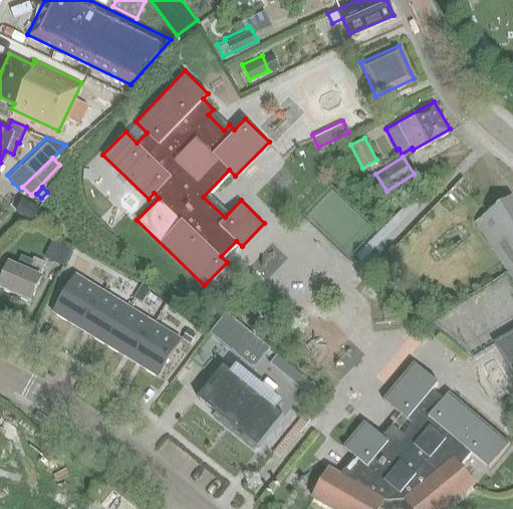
[(512,196),(511,194),(475,218),(512,276),(512,196)]
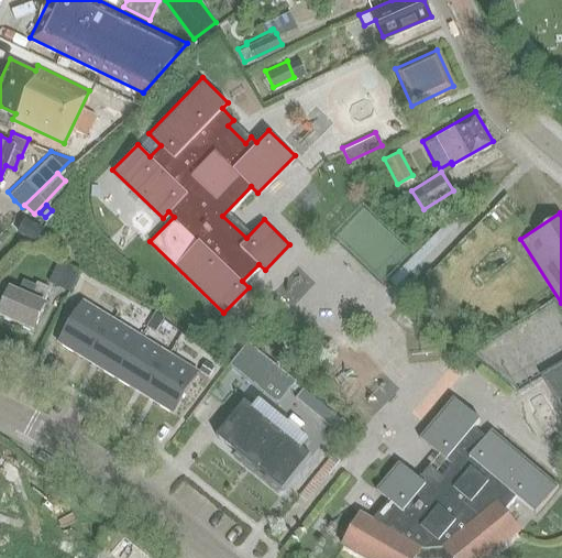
[(35,239),(42,226),(24,217),(18,230),(35,239)]
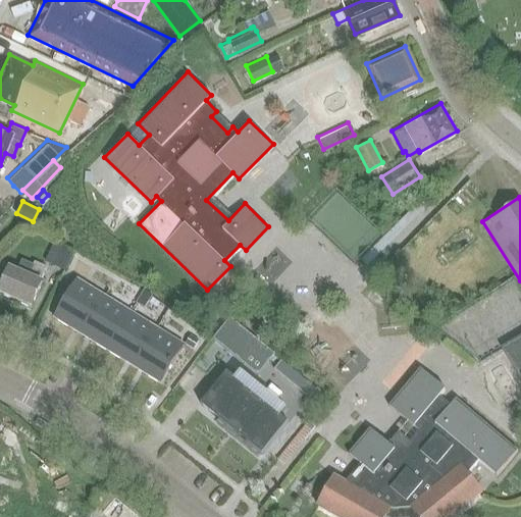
[(50,262),(62,267),(71,248),(52,239),(44,259),(50,262)]
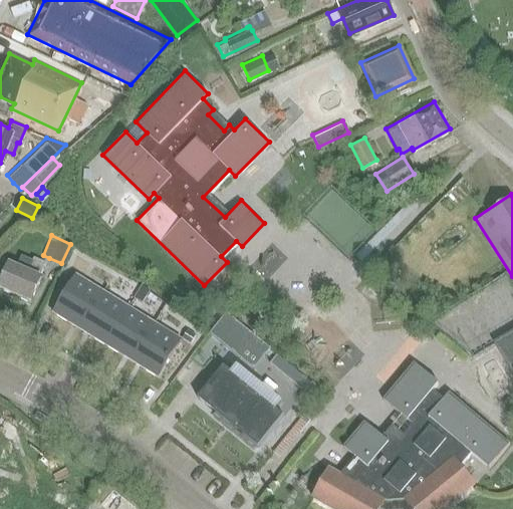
[(150,247),(142,256),(151,265),(159,256),(150,247)]
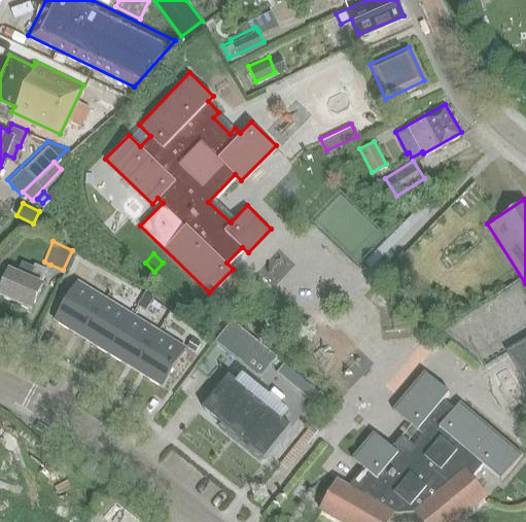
[(45,267),(34,261),(33,263),(22,258),(16,271),(9,268),(0,288),(0,292),(31,306),(41,281),(39,281),(45,267)]
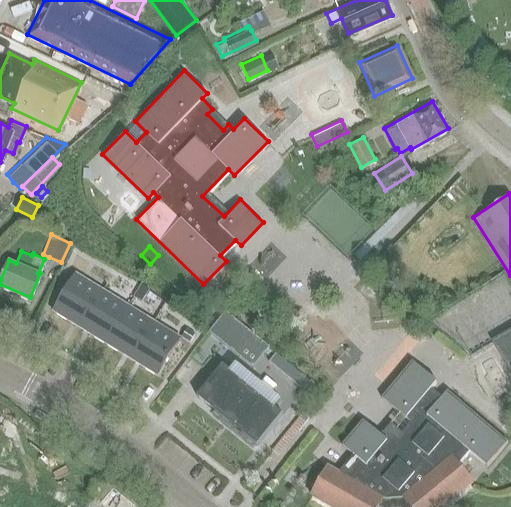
[(75,271),(51,308),(78,325),(101,287),(75,271)]
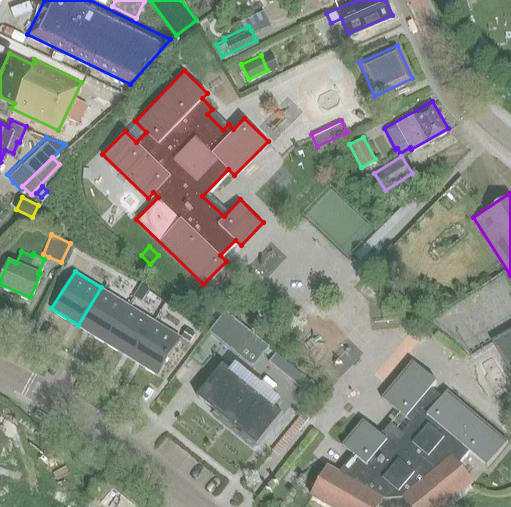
[(148,286),(140,281),(133,291),(141,296),(148,286)]
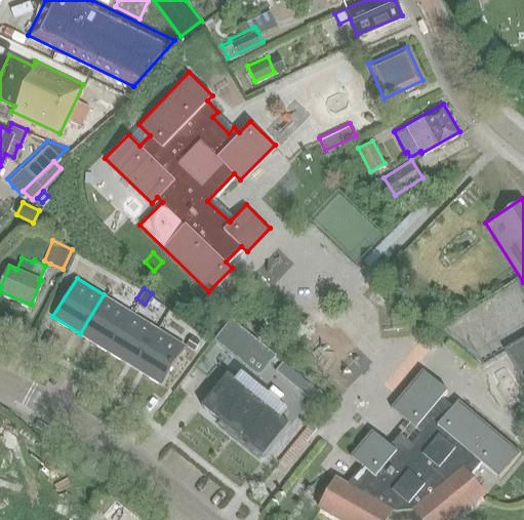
[(104,294),(80,333),(107,349),(130,311),(104,294)]
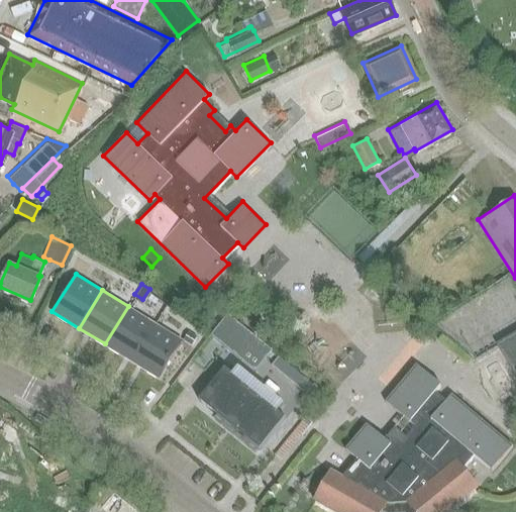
[(128,306),(105,343),(130,360),(153,322),(128,306)]
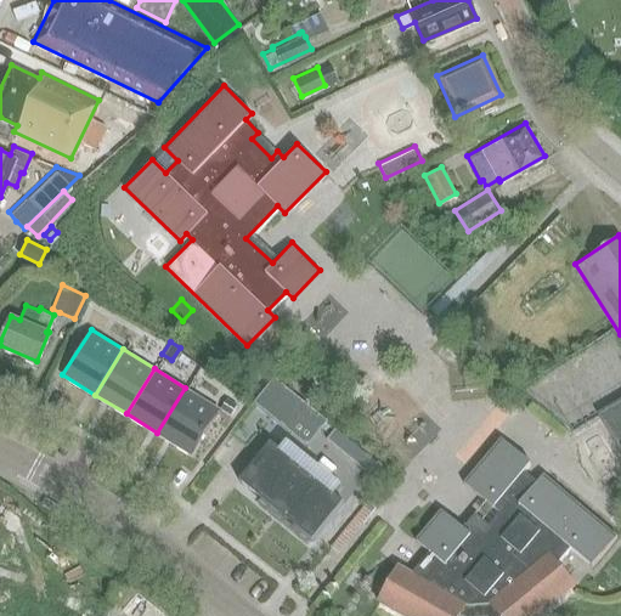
[(323,418),(269,374),(249,399),(286,427),(297,413),(315,428),(323,418)]
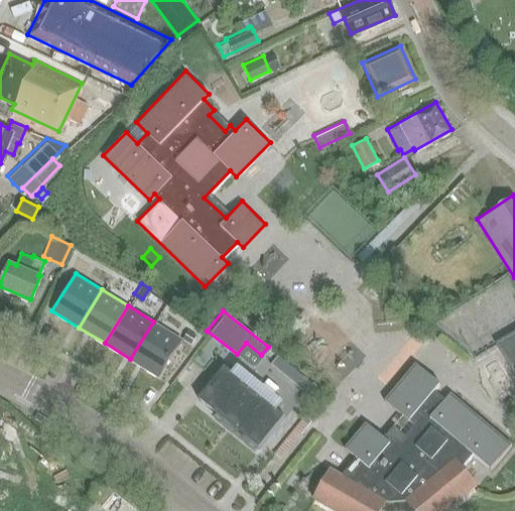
[(153,322),(130,359),(157,375),(180,338),(153,322)]
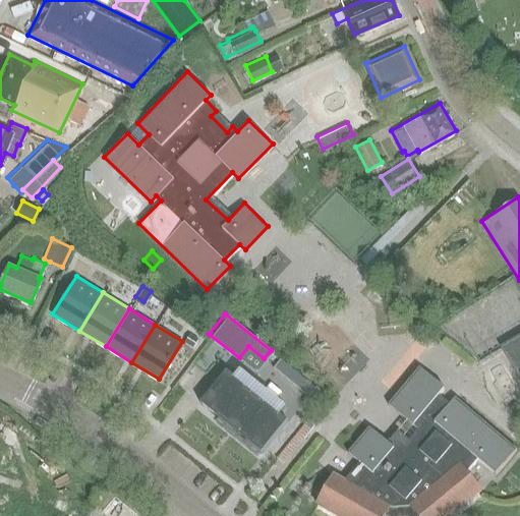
[(182,340),(191,346),(197,336),(188,331),(182,340)]
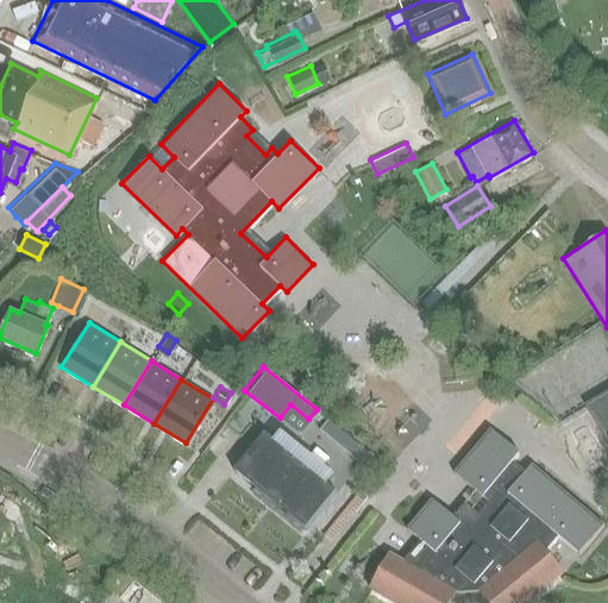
[(607,441),(607,389),(585,404),(607,441)]
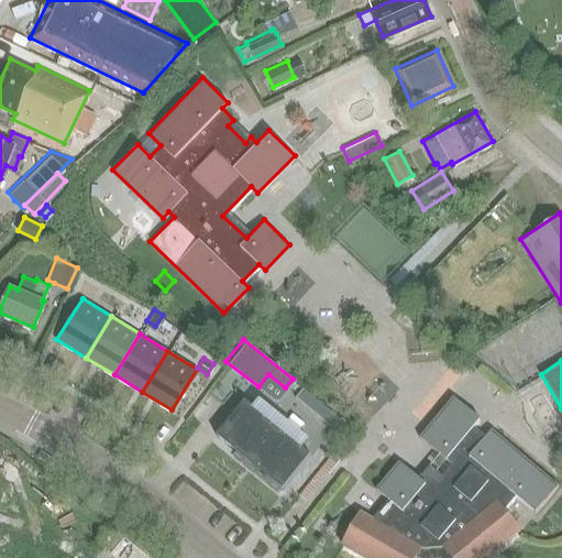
[(338,415),(302,386),(295,395),(330,424),(338,415)]
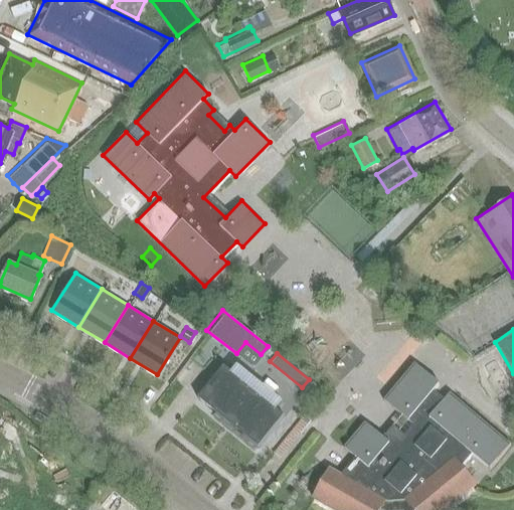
[(489,466),(510,441),(450,390),(439,402),(429,393),(439,381),(413,360),(382,397),(412,422),(403,434),(397,429),(387,440),(364,419),(343,445),(355,455),(339,473),(328,467),(312,495),(338,509),(440,509),(475,482),(459,465),(471,451),(489,466)]
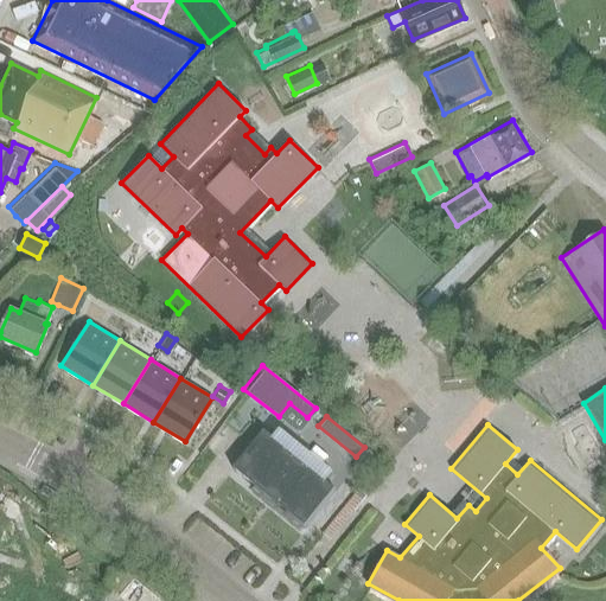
[(312,459),(307,465),(263,429),(234,467),(304,524),(333,487),(320,477),(326,470),(312,459)]
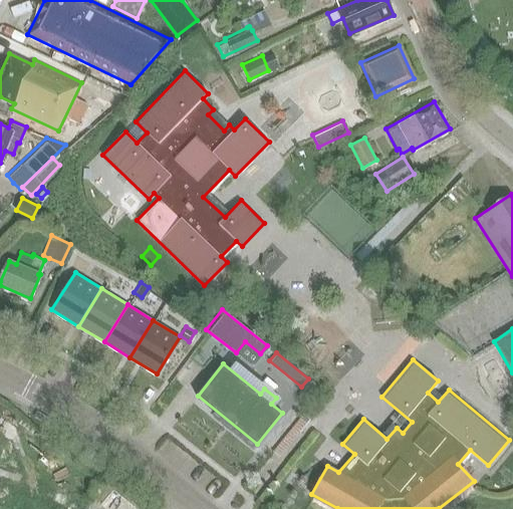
[(318,386),(308,378),(295,395),(304,402),(318,386)]
